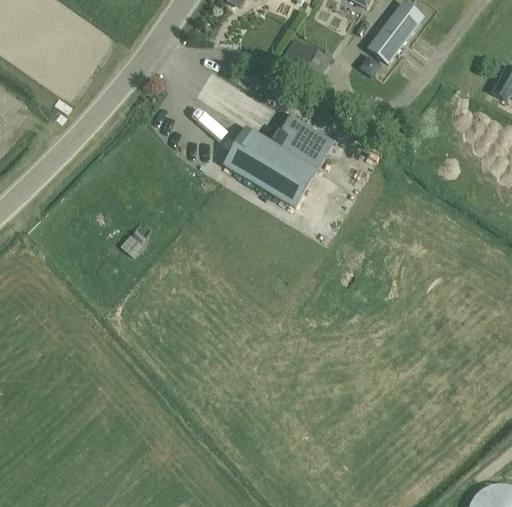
[(368,47),(387,62),(422,17),(403,2),(368,47)]
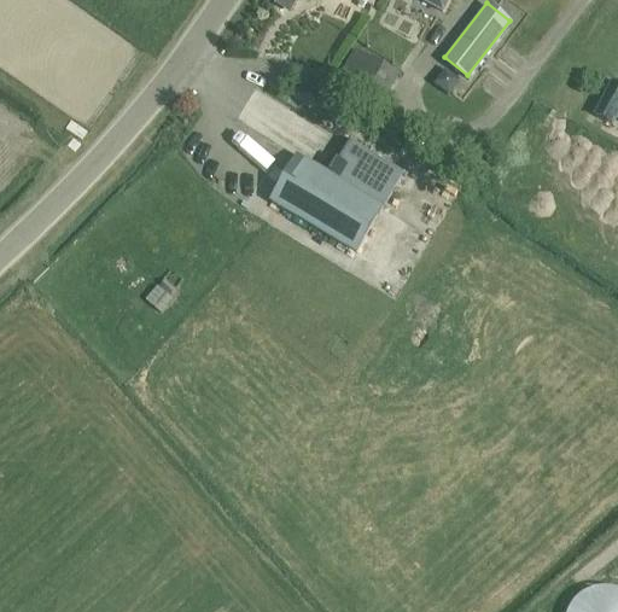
[(330,87),(373,114),(398,73),(355,46),(330,87)]
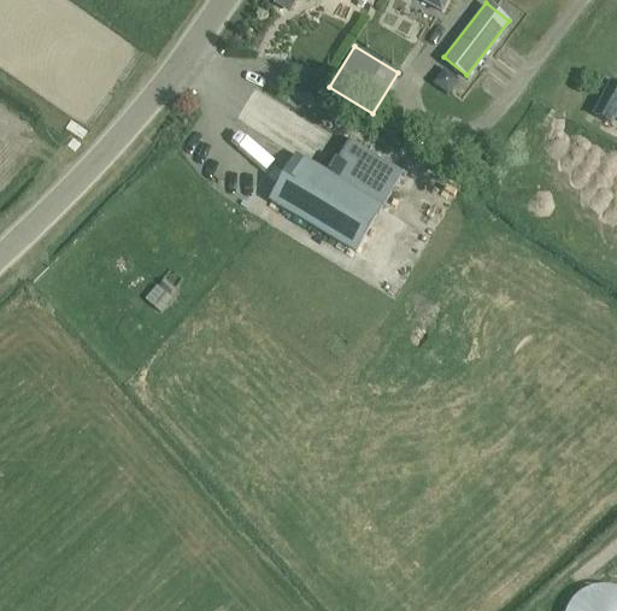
[(611,121),(615,113),(616,113),(616,82),(611,80),(594,112),(611,121)]
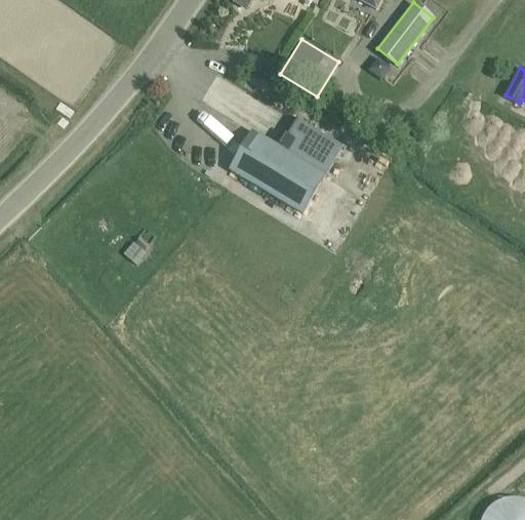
[(296,117),(279,147),(252,130),(230,168),(301,211),(338,149),(310,131),(313,126),(296,117)]
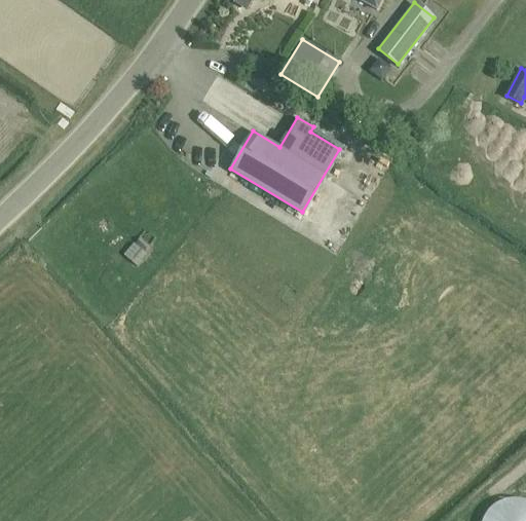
[(134,254),(146,240),(136,231),(123,245),(134,254)]
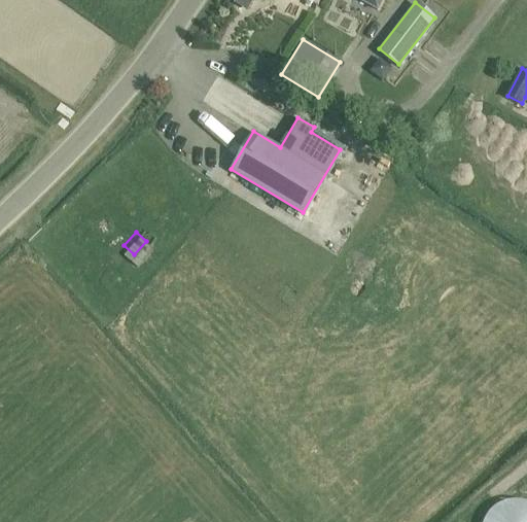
[(526,521),(526,499),(522,498),(513,497),(502,499),(493,505),(486,512),(482,521),(481,521),(526,521)]
